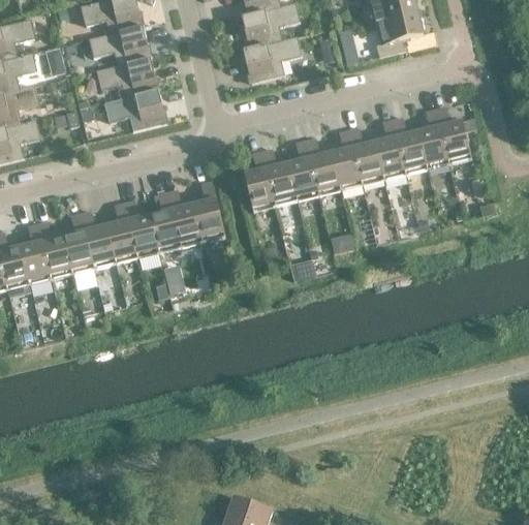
[(106,21),(110,33),(110,34),(143,26),(136,0),(105,0),(81,6),(86,25),(106,21)]
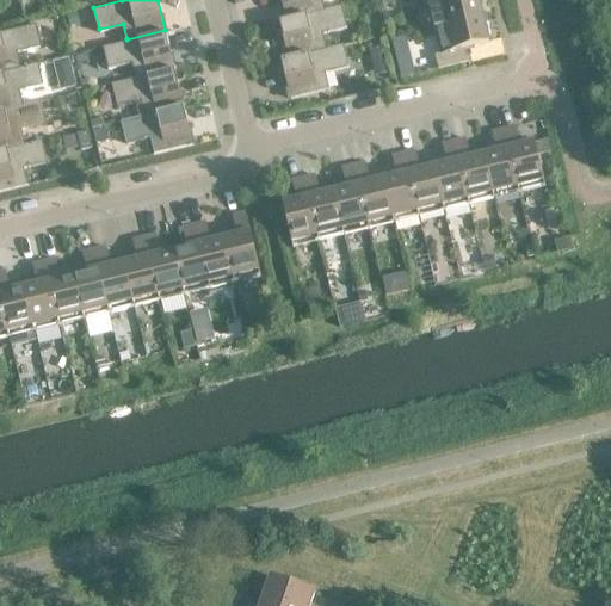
[(281,0),(285,17),(323,8),(323,7),(321,0),(281,0)]
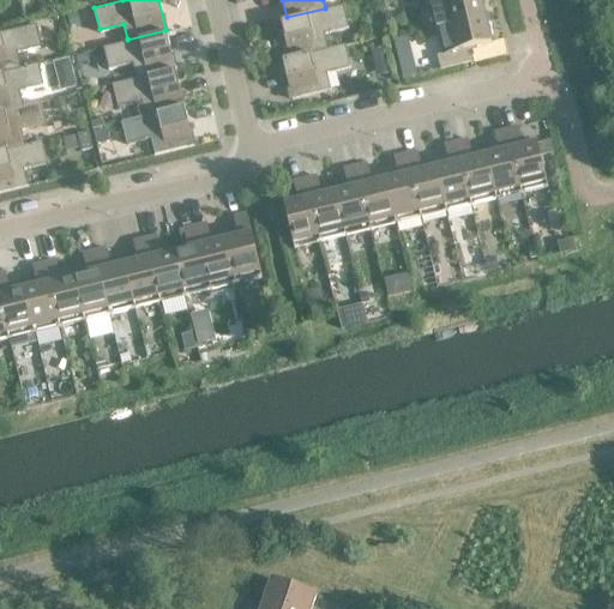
[(423,0),(425,2),(431,1),(437,25),(485,13),(481,0),(423,0)]
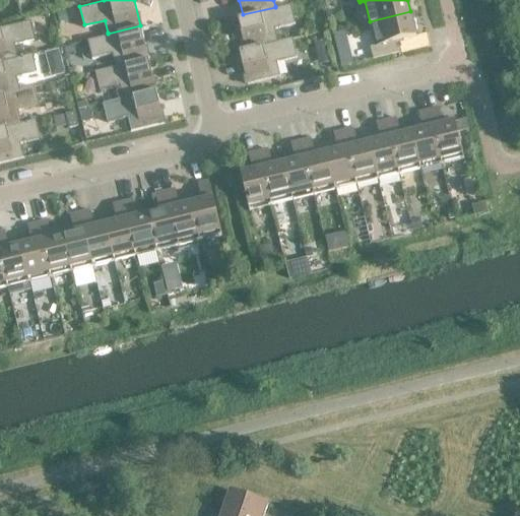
[(290,2),(275,6),(275,7),(243,14),(237,15),(245,47),(245,48),(278,40),(277,39),(274,26),(295,21),(290,2)]
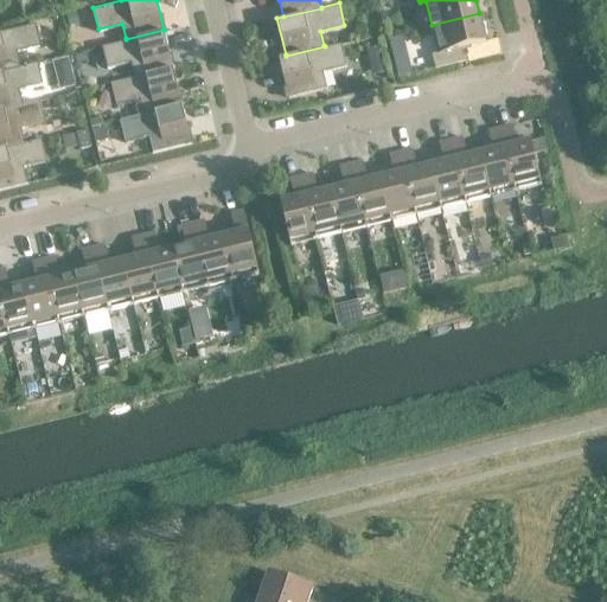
[(76,10),(65,12),(69,24),(78,21),(76,10)]
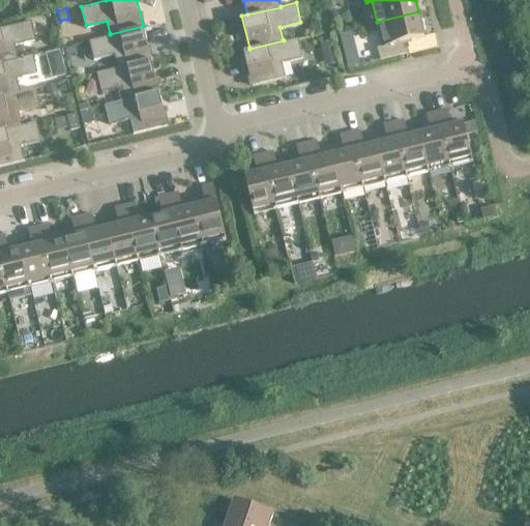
[(423,34),(418,11),(377,22),(382,44),(377,45),(380,57),(409,50),(406,38),(423,34)]
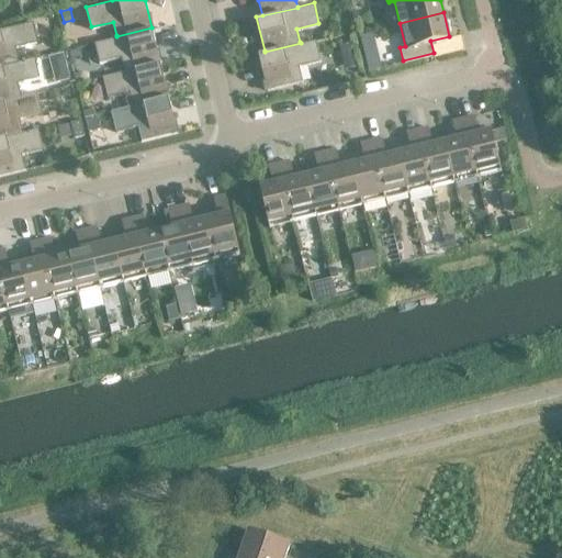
[(0,26),(0,64),(20,59),(19,59),(15,45),(37,40),(33,20),(0,26)]
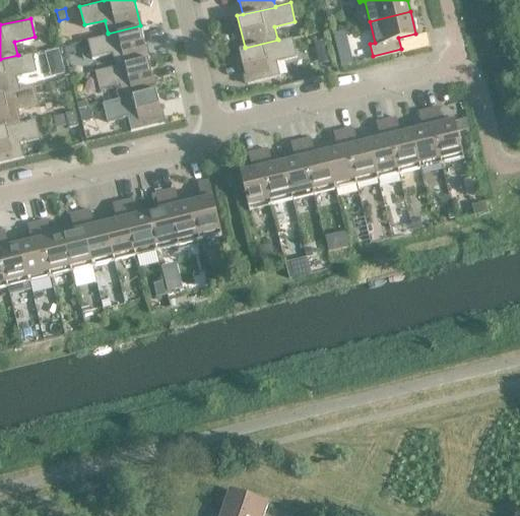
[(148,57),(140,25),(108,34),(108,33),(87,38),(91,57),(112,52),(115,64),(115,65),(148,57)]
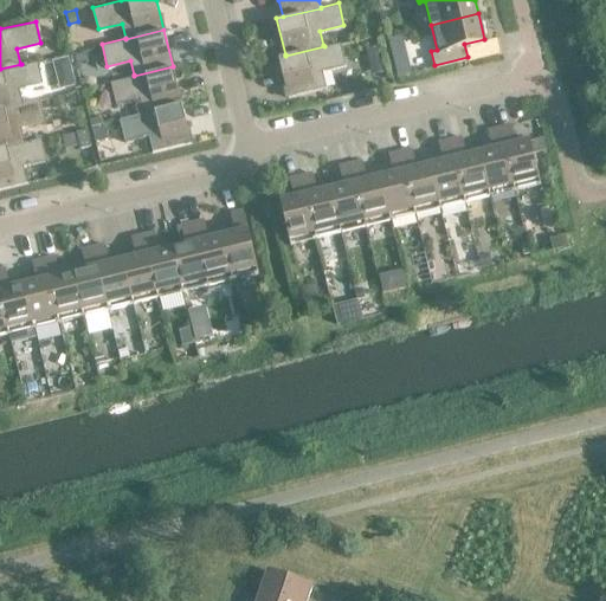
[(403,33),(391,36),(395,51),(406,49),(403,33)]
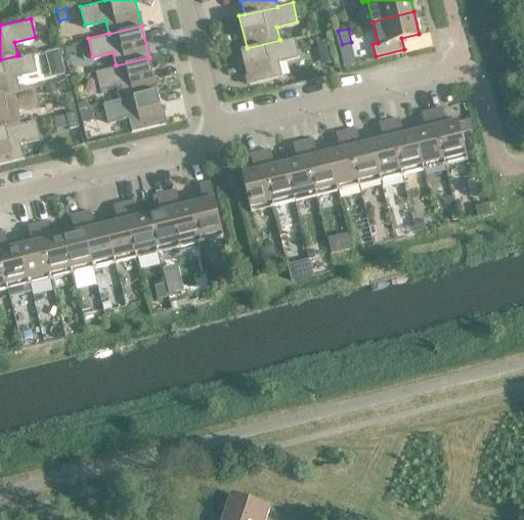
[(295,36),(279,39),(280,40),(247,48),(247,47),(241,49),(249,82),(281,74),(278,59),(299,54),(295,36)]
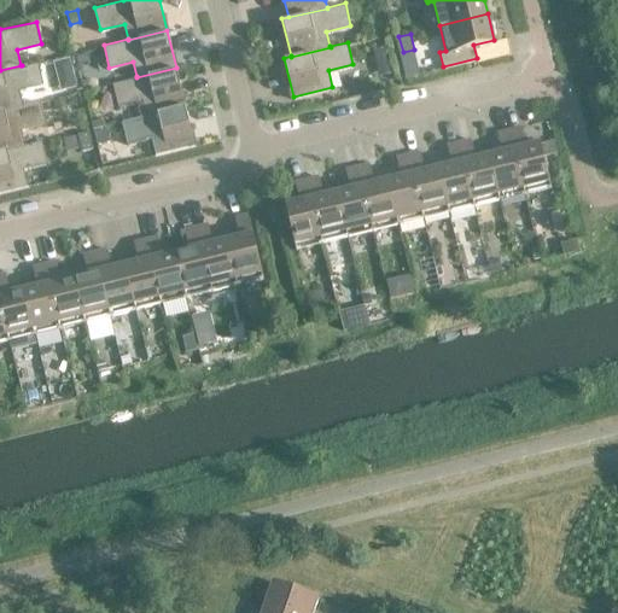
[(388,44),(373,47),(379,73),(394,70),(388,44)]
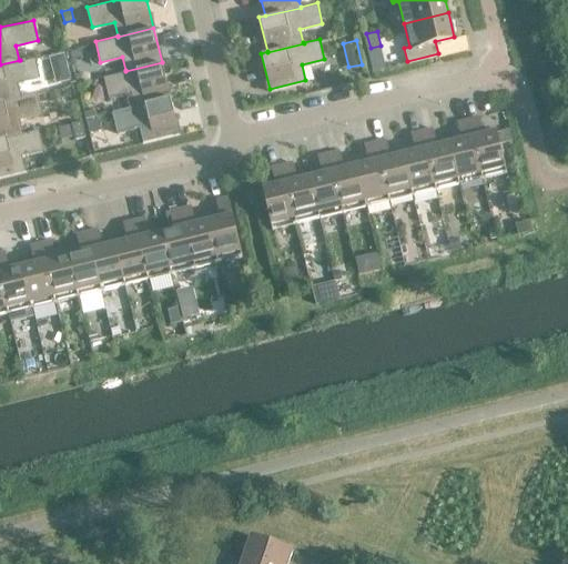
[(64,52),(48,56),(49,62),(58,67),(67,64),(64,52)]
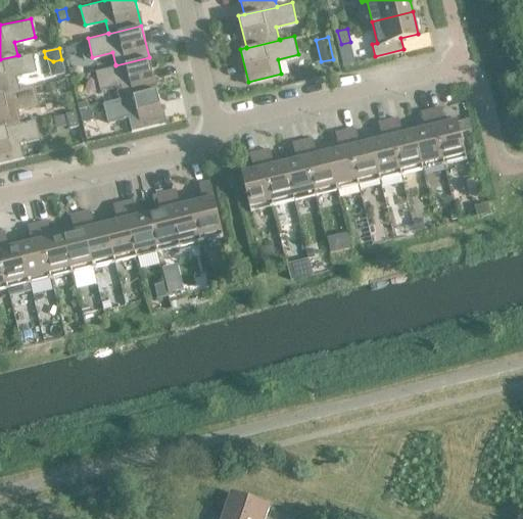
[(33,51),(17,55),(18,55),(0,59),(0,93),(19,89),(19,88),(16,76),(37,71),(33,51)]
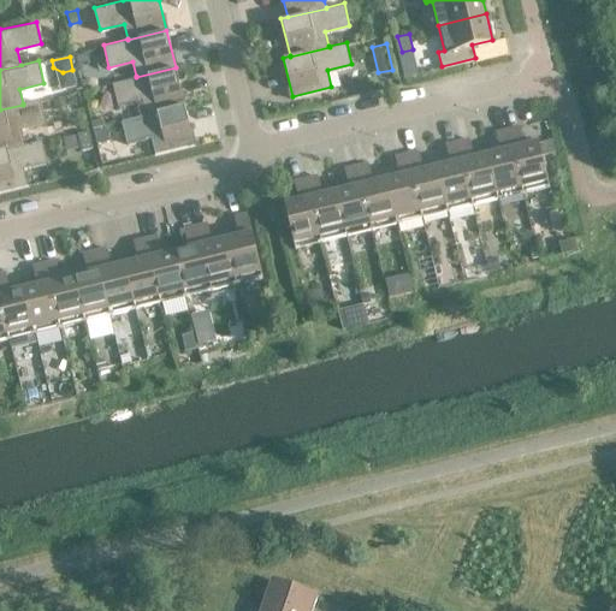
[(184,105),(176,67),(136,77),(136,76),(112,82),(118,105),(142,99),(146,113),(146,114),(184,105)]
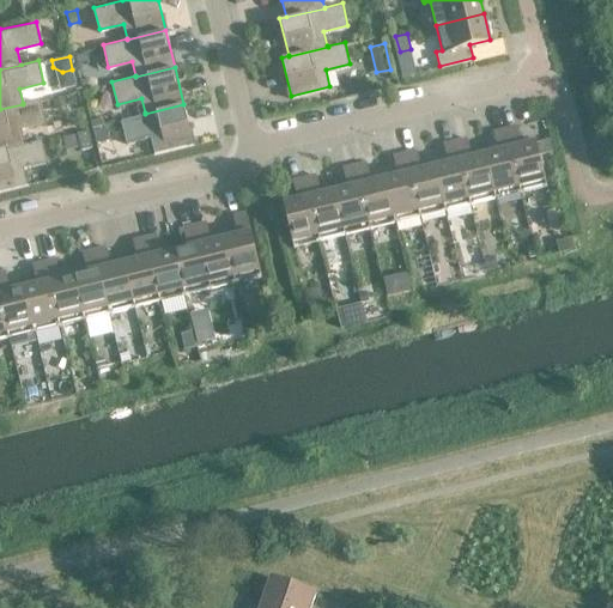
[(66,92),(52,96),(54,105),(68,102),(66,92)]
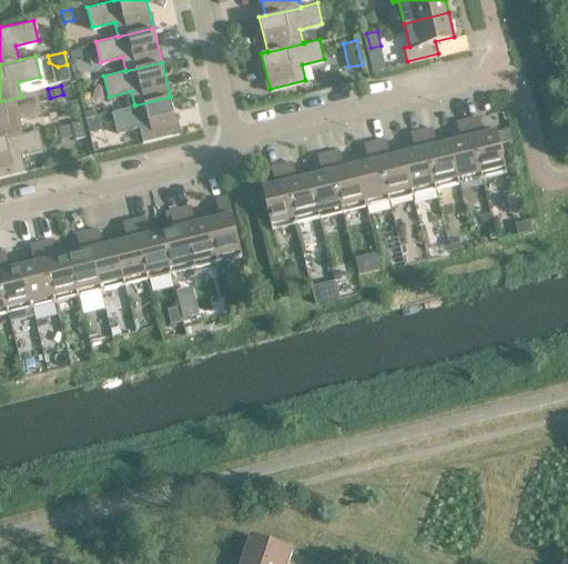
[(37,92),(21,96),(21,97),(0,101),(0,138),(23,133),(23,132),(20,118),(42,112),(37,92)]
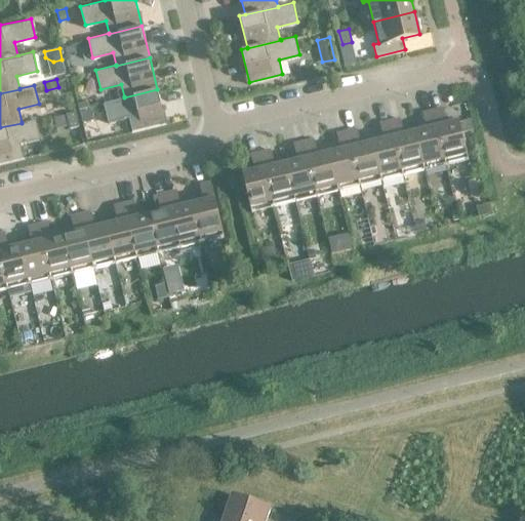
[(165,122),(157,89),(124,97),(124,96),(104,102),(108,121),(128,116),(132,130),(165,122)]
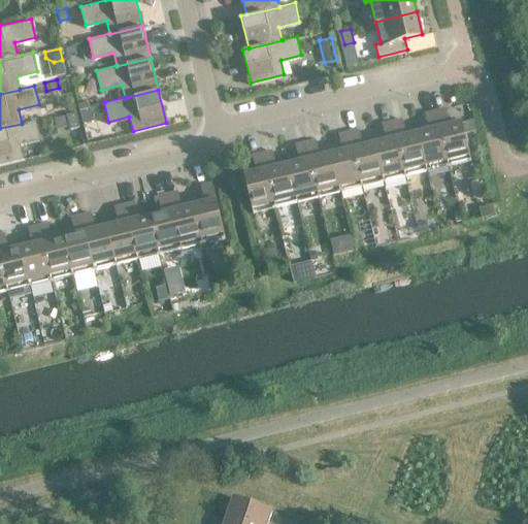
[(88,100),(78,102),(80,108),(89,106),(88,100)]
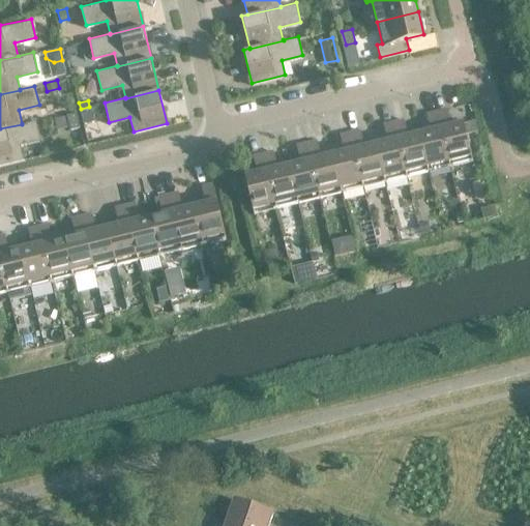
[(447,107),(437,109),(450,165),(453,176),(475,171),(463,120),(451,123),(447,107)]
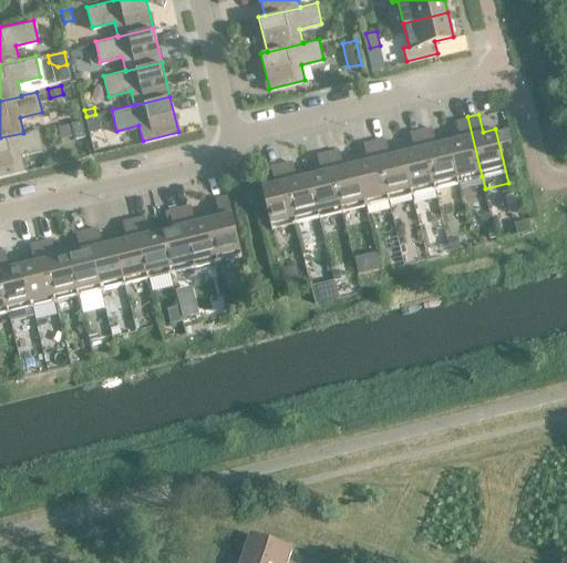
[(99,116),(86,119),(90,131),(101,128),(99,116)]
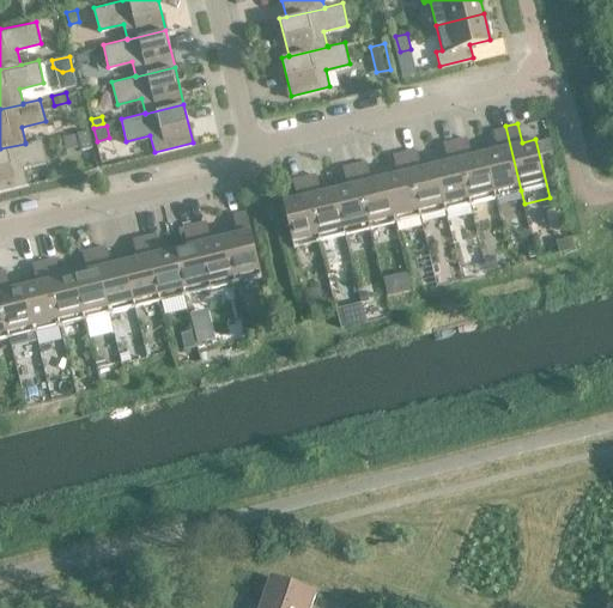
[(521,190),(505,126),(493,128),(498,149),(485,151),(496,196),(521,190)]
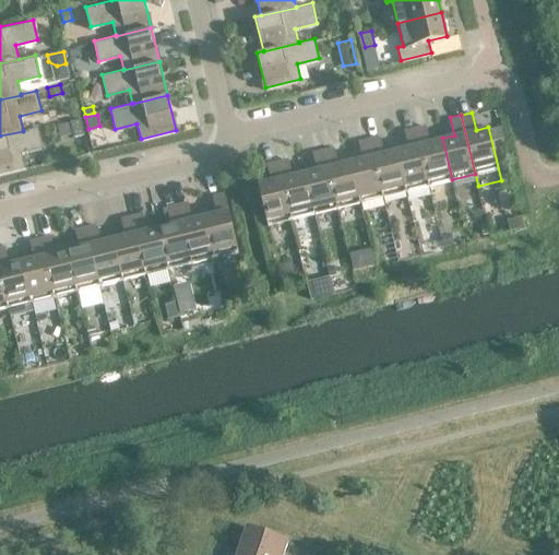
[(79,119),(70,121),(72,131),(82,129),(79,119)]
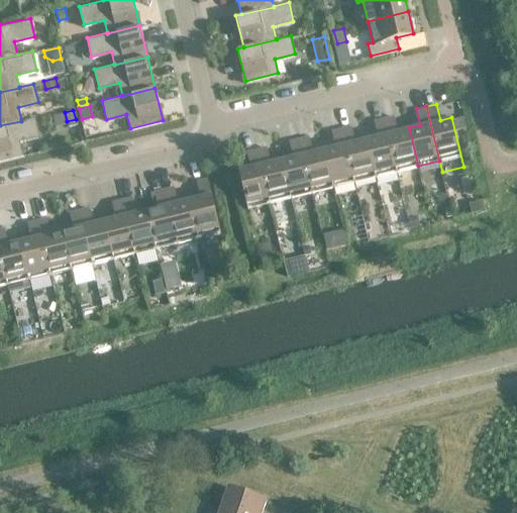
[(394,114),(384,116),(397,171),(418,166),(409,127),(398,130),(394,114)]
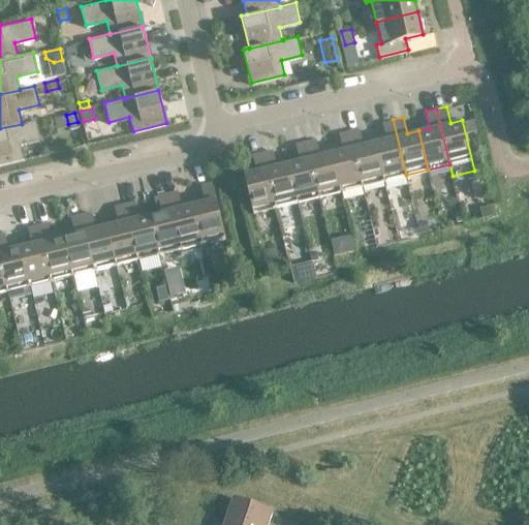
[(36,119),(22,123),(22,124),(0,128),(0,163),(24,158),(21,144),(41,139),(36,119)]
